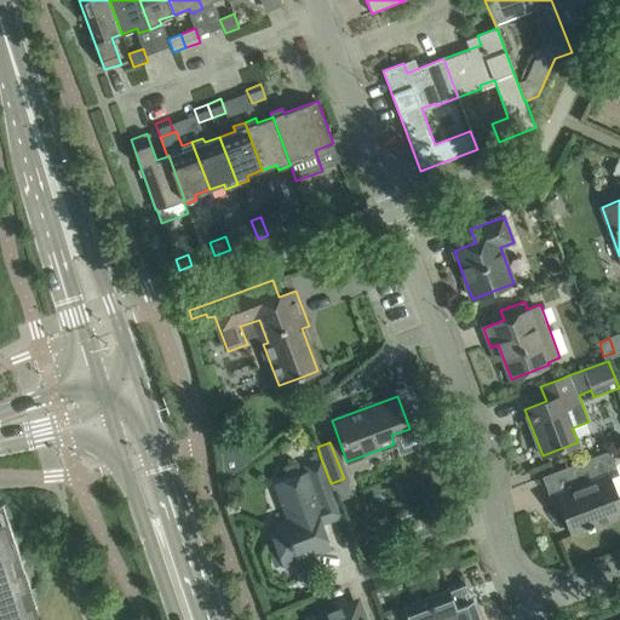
[(224,480),(251,458),(241,447),(236,451),(236,445),(222,446),(224,480)]
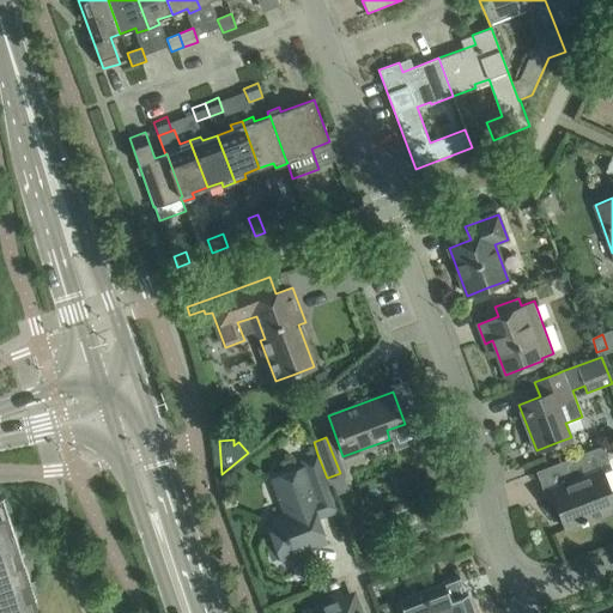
[(612,510),(612,498),(600,465),(610,461),(604,445),(536,471),(545,491),(551,489),(566,529),(612,510)]
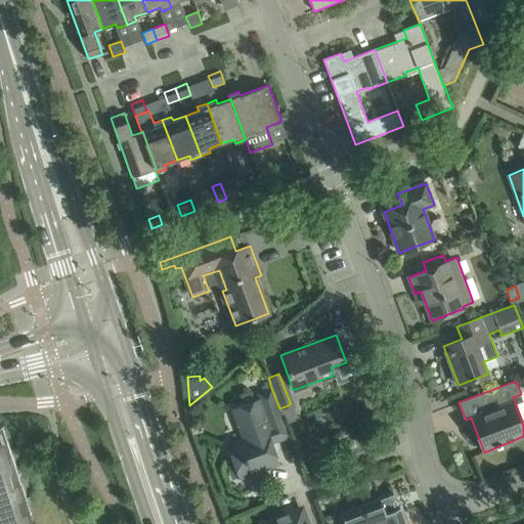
[(277,409),(279,408),(271,388),(257,394),(259,399),(231,409),(242,438),(227,444),(239,478),(278,464),(267,431),(284,425),(277,409)]
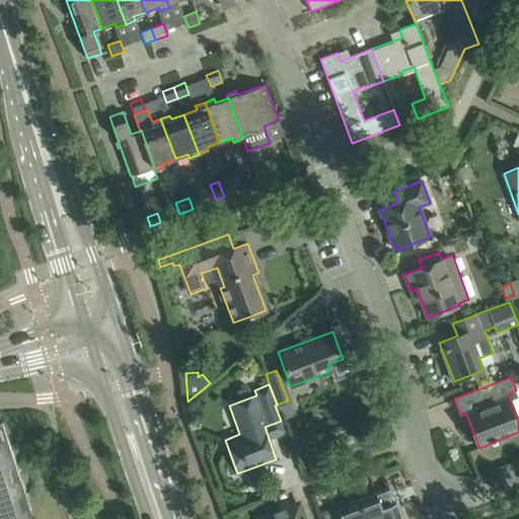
[(31,518),(27,505),(30,504),(2,419),(0,419),(0,518),(31,518)]
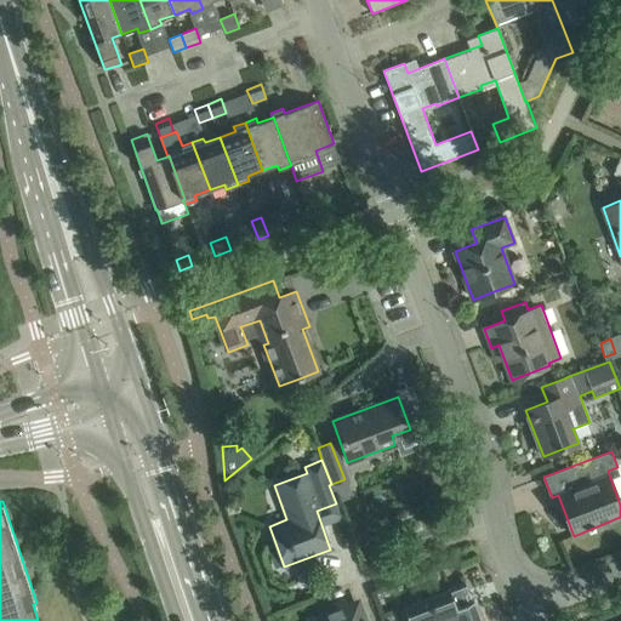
[(449,591),(404,608),(409,620),(482,620),(474,600),(469,603),(466,594),(469,593),(465,582),(449,588),(449,591)]
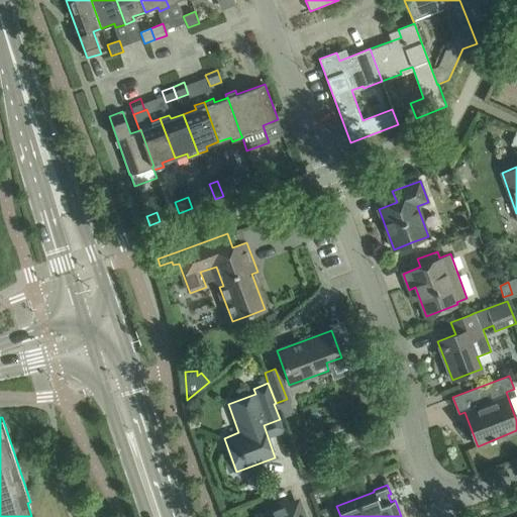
[(302,516),(297,503),(286,507),(284,501),(265,508),(268,515),(262,516),(302,516)]
